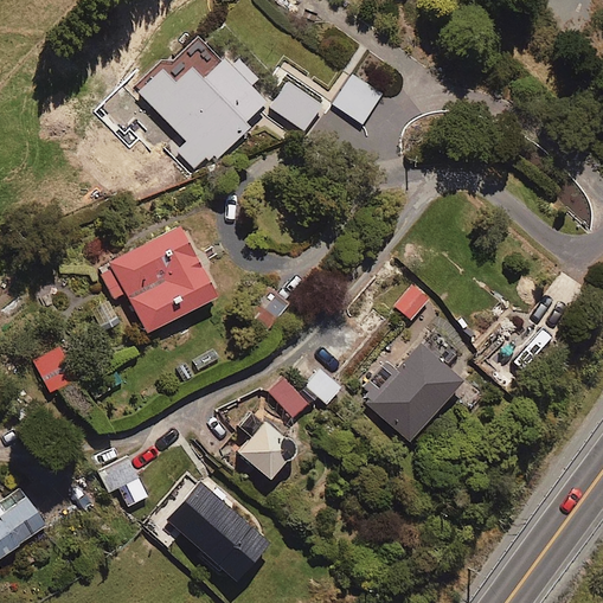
[(258,77),(230,47),(200,76),(190,65),(183,71),(171,59),(139,91),(185,140),(171,155),(194,179),(250,126),(244,120),(264,100),(250,85),(258,77)]
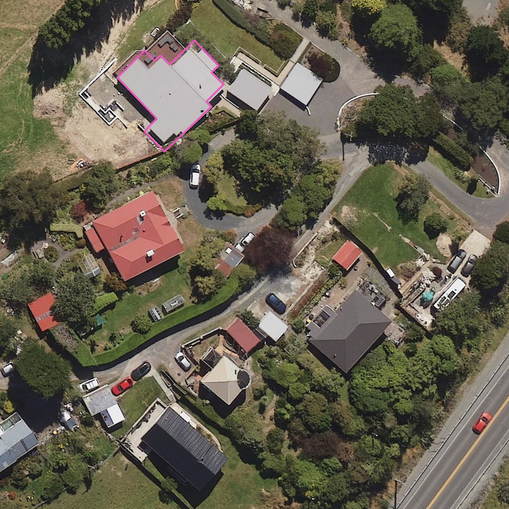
[(323,80),(298,63),(281,88),(306,105),(323,80)]
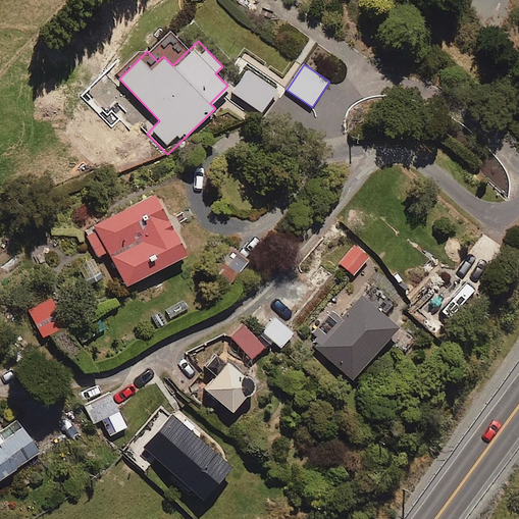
[(276,91),(248,70),(236,87),(265,107),(276,91)]
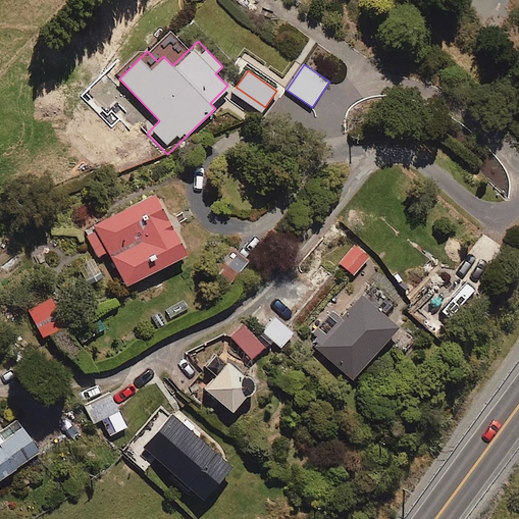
[(187,253),(155,192),(83,229),(97,257),(107,251),(125,284),(187,253)]
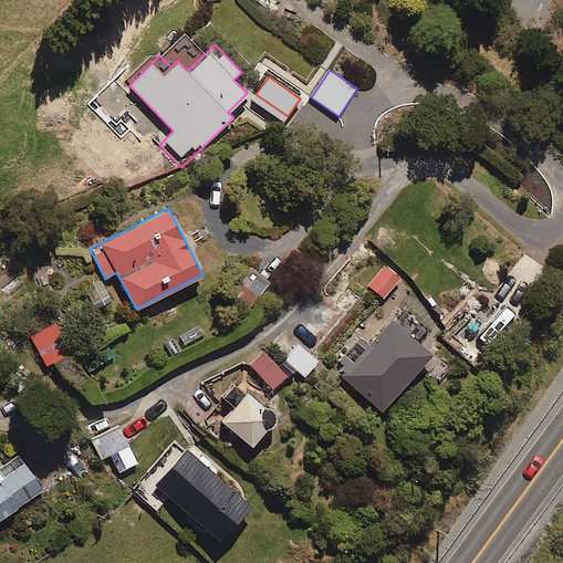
[(228,293),(247,309),(269,282),(250,267),(228,293)]
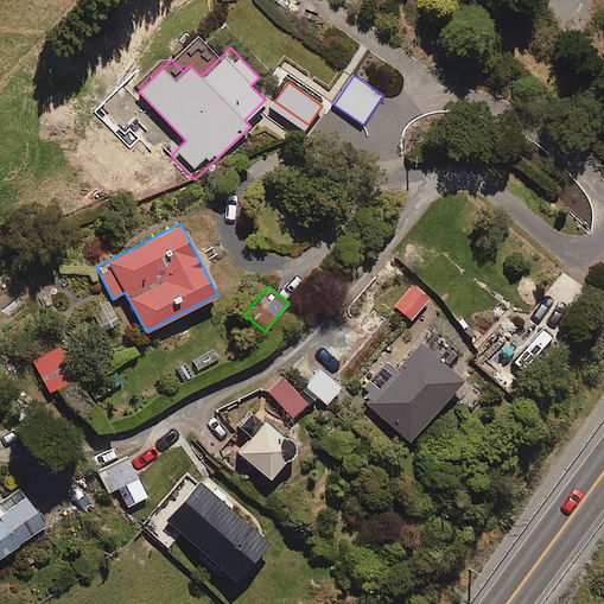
[(430,302),(413,287),(396,307),(413,322),(430,302)]
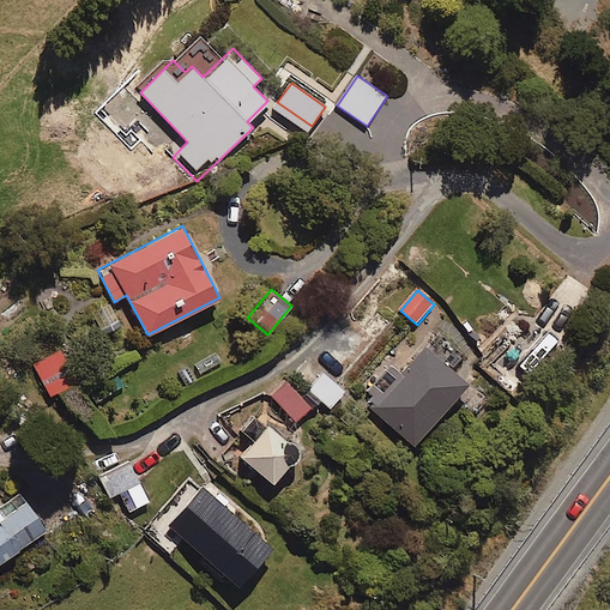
[(466,384),(427,349),(404,374),(391,363),(360,398),(412,445),(466,384)]
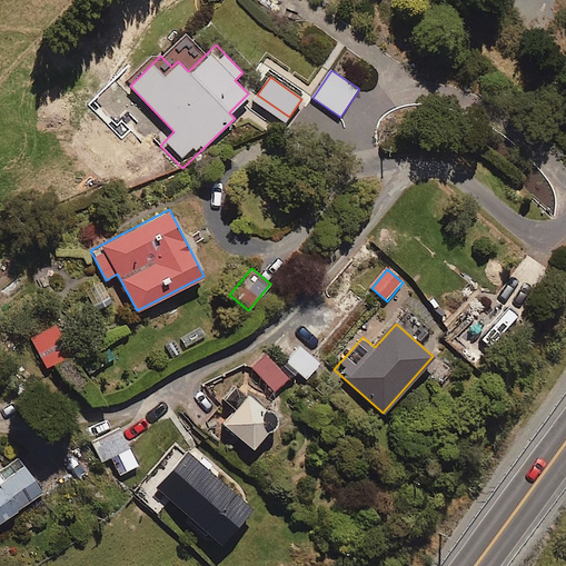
[(320,364),(300,347),(288,363),(307,379),(320,364)]
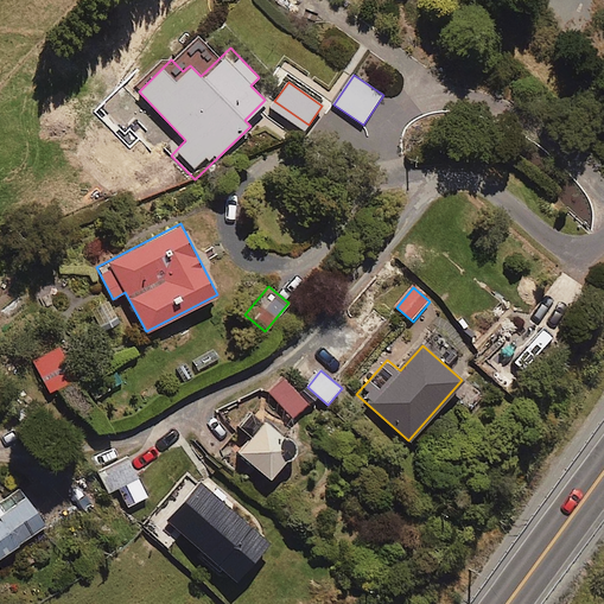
[(309,402),(286,377),(269,393),(292,418),(309,402)]
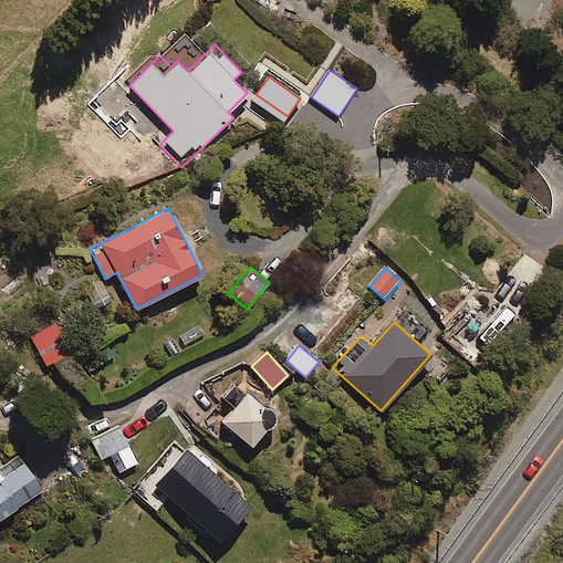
[(277,415),(249,389),(221,419),(249,445),(277,415)]
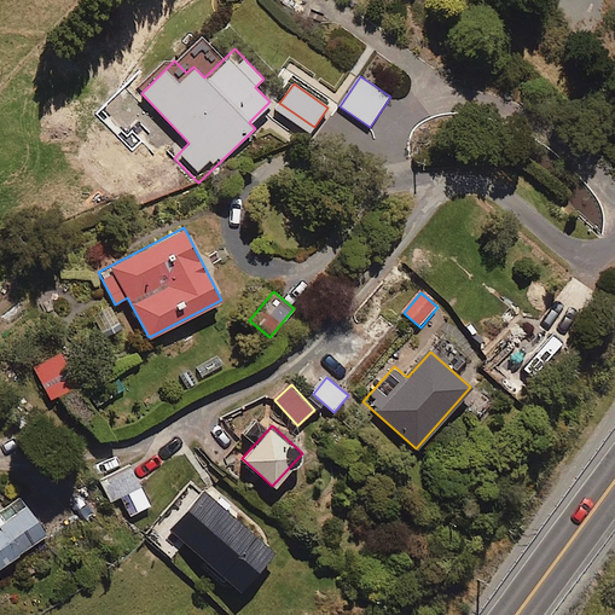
[(132,469),(103,485),(112,503),(128,494),(138,512),(151,505),(132,469)]
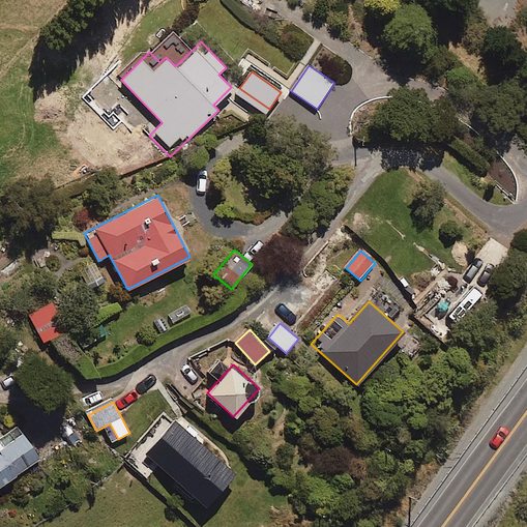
[(233,473),(175,422),(147,455),(204,505),(233,473)]
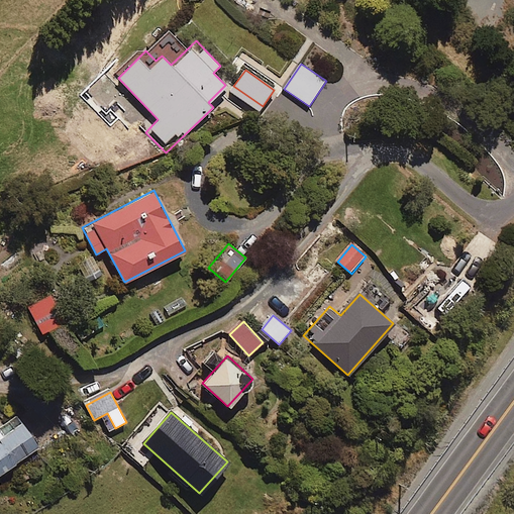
[(4,427),(0,421),(0,473),(39,448),(19,418),(4,427)]
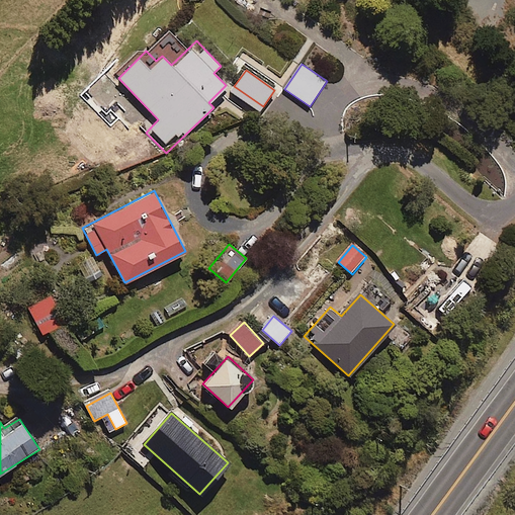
[(154,459),(136,446),(129,456),(147,469),(154,459)]
